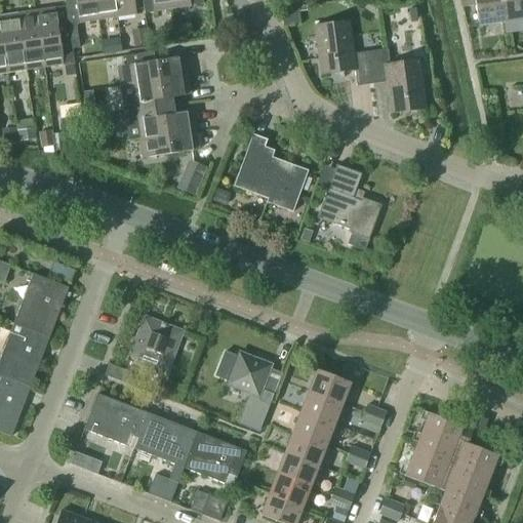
[(73,36),(74,46),(82,45),(78,22),(101,18),(97,0),(79,0),(79,1),(68,3),(73,36)]
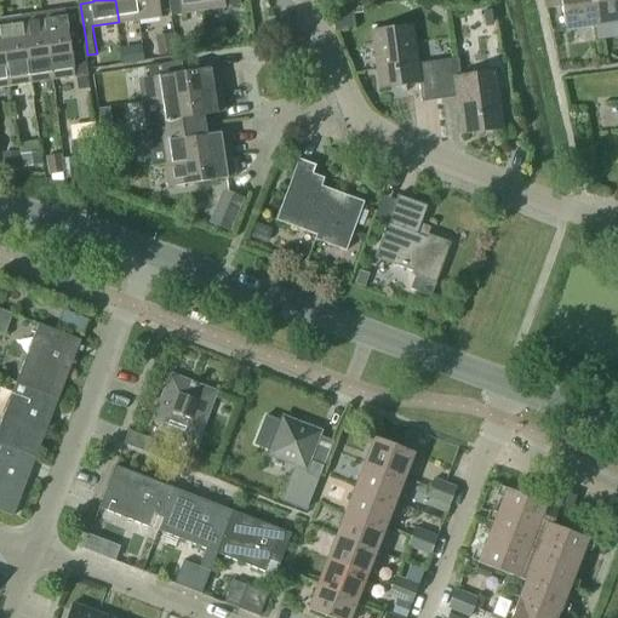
[(115,0),(119,22),(141,18),(137,0),(115,0)]
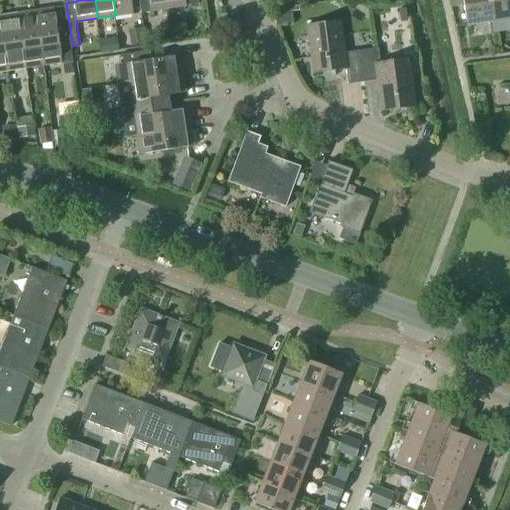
[(113,0),(116,15),(135,12),(132,0),(113,0)]
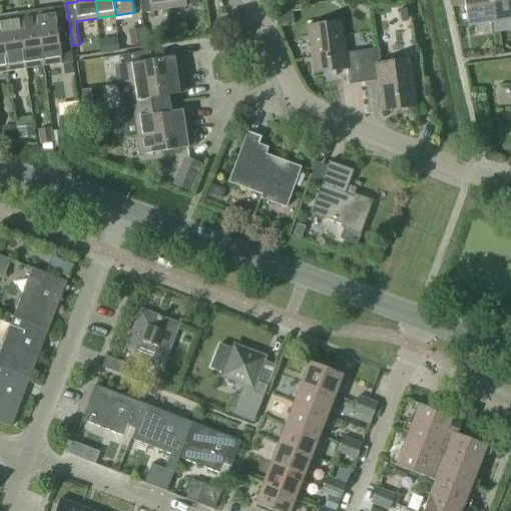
[(140,0),(143,11),(170,7),(168,0),(140,0)]
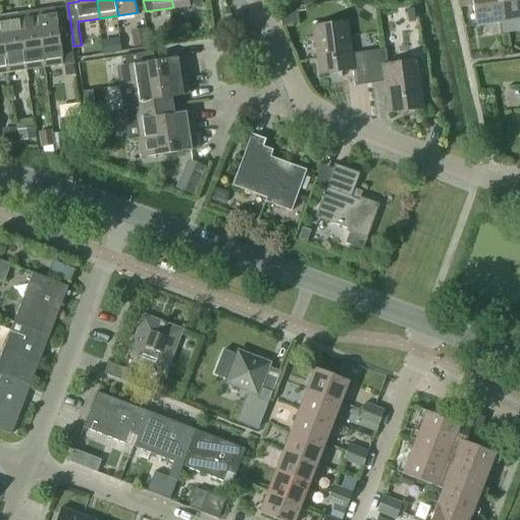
[(502,20),(499,0),(461,0),(462,5),(473,3),(476,23),(502,20)]
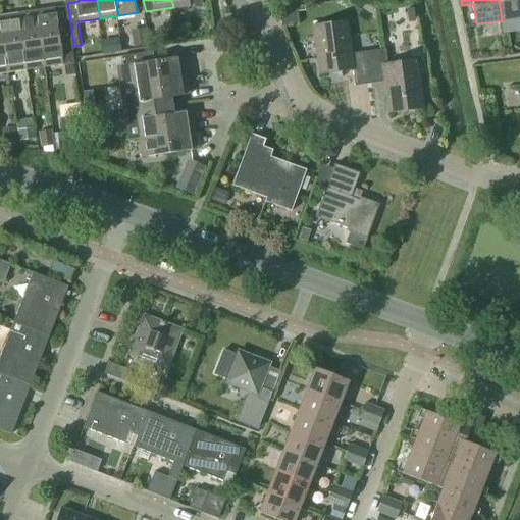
[(499,0),(502,20),(519,16),(519,0),(499,0)]
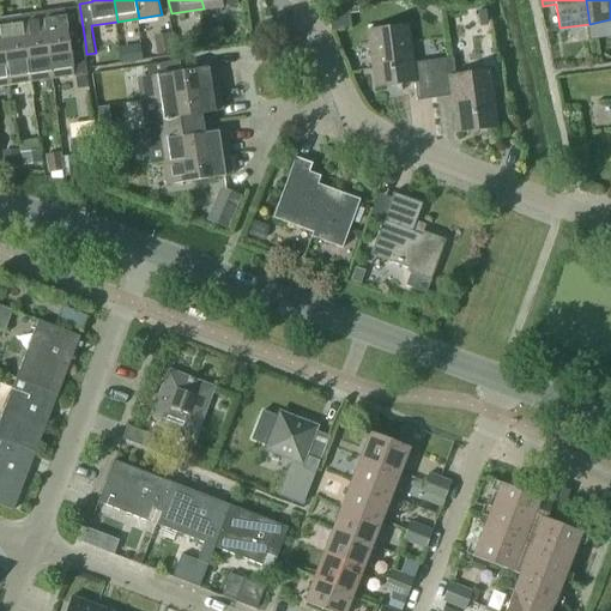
[(54,77),(77,73),(80,72),(83,85),(91,84),(86,54),(85,42),(72,44),(66,5),(44,8),(54,77)]
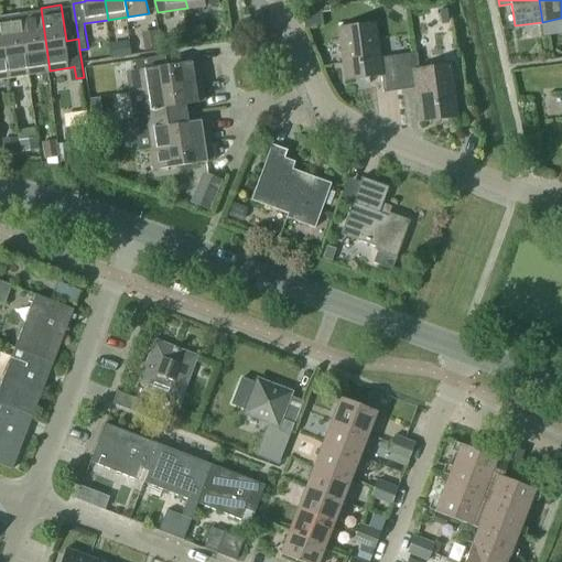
[(21,11),(31,73),(50,71),(41,8),(21,11)]
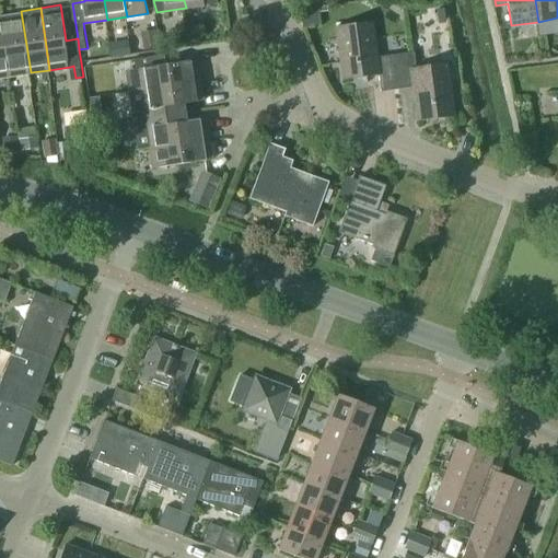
[(11,76),(31,72),(21,11),(1,14),(11,76)]
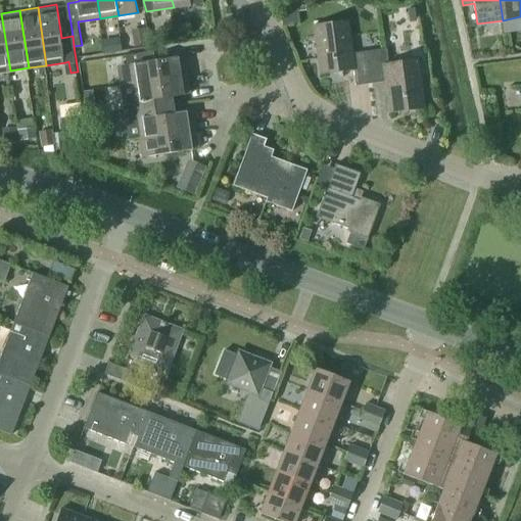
[(0,12),(0,72),(10,70),(1,13),(0,12)]
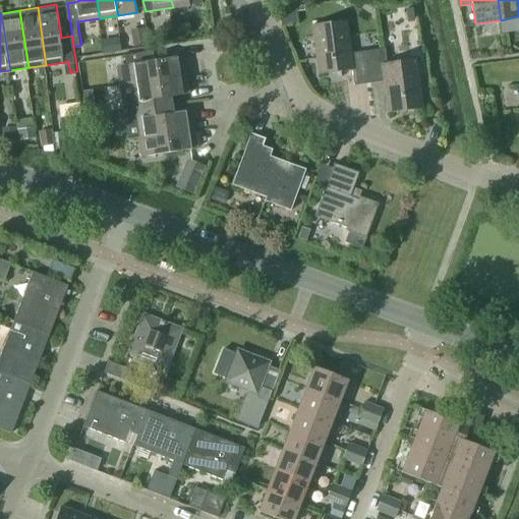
[(357,83),(371,81),(366,50),(353,52),(349,19),(315,23),(322,72),(355,68),(357,83)]
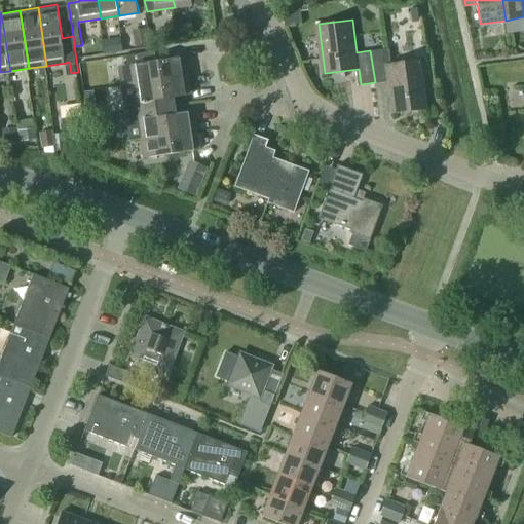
[(134,28),(136,45),(150,43),(147,26),(134,28)]
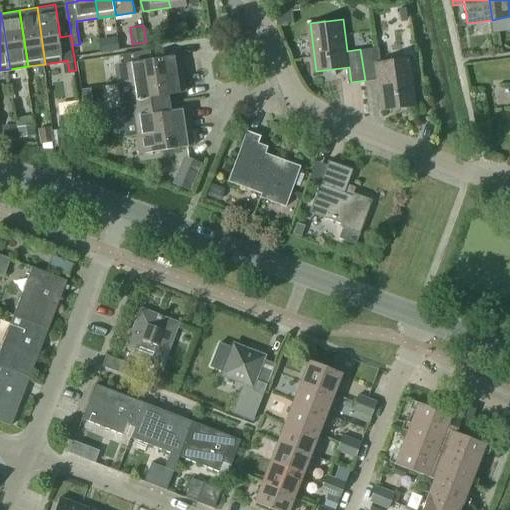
[(119,34),(101,37),(103,50),(121,48),(119,34)]
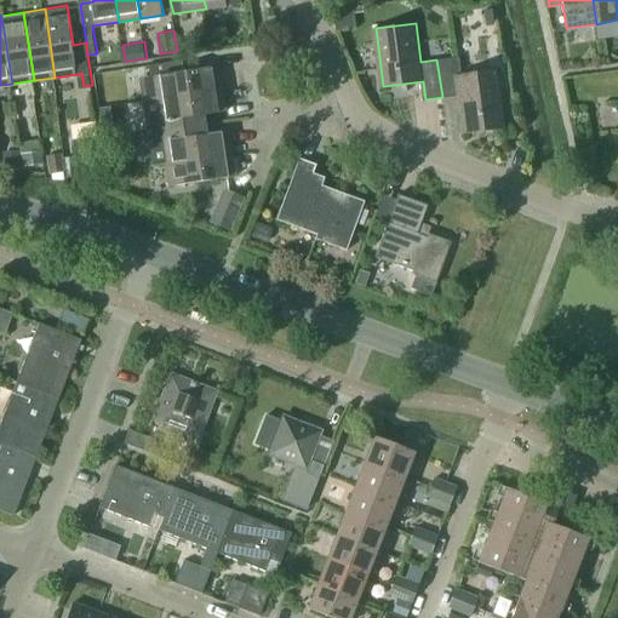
[(436,59),(442,97),(461,95),(465,131),(507,126),(498,69),(458,74),(456,57),(436,59)]
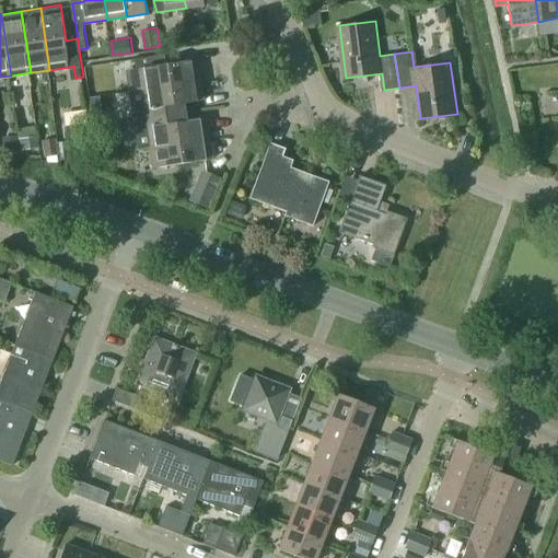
[(134,67),(139,67),(142,86),(129,89),(130,90),(202,79),(199,58),(166,62),(165,53),(134,57),(117,59),(118,68),(134,67)]
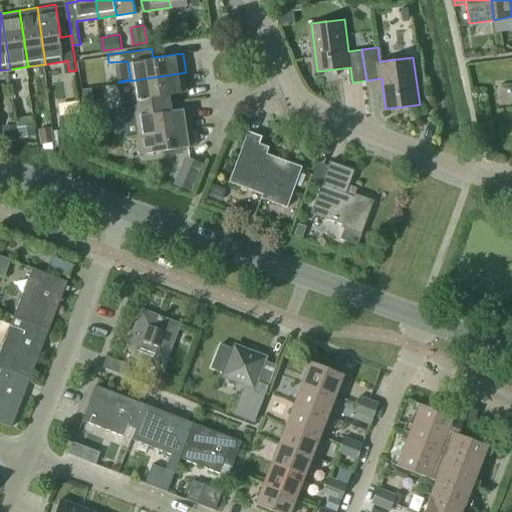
[(208,87),(207,69),(195,69),(196,88),(208,87)]
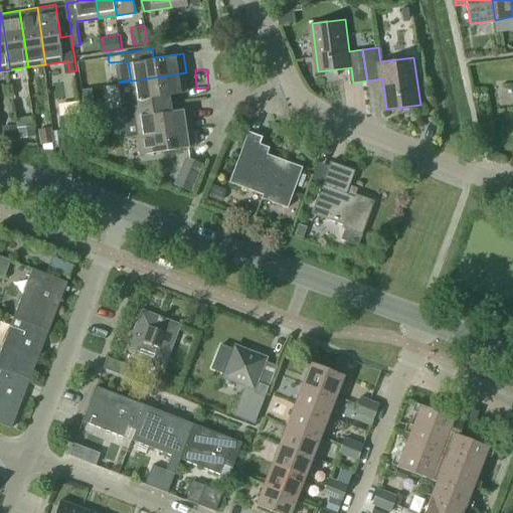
[(189,91),(186,72),(120,82),(124,109),(172,102),(171,94),(189,91)]
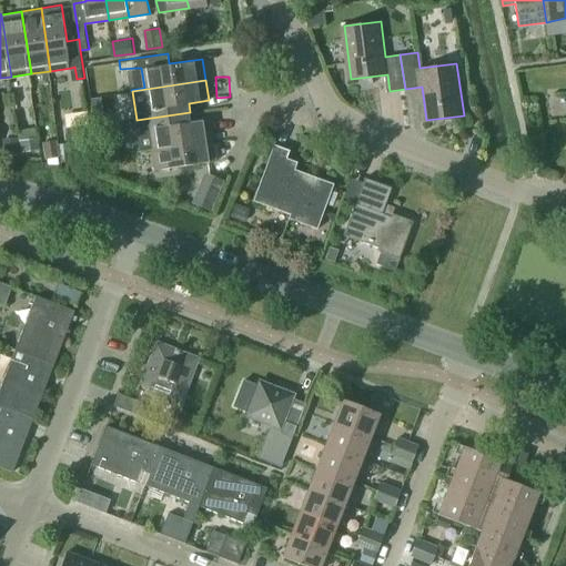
[(152,147),(152,148),(213,139),(211,118),(191,121),(190,112),(137,120),(140,149),(152,147)]
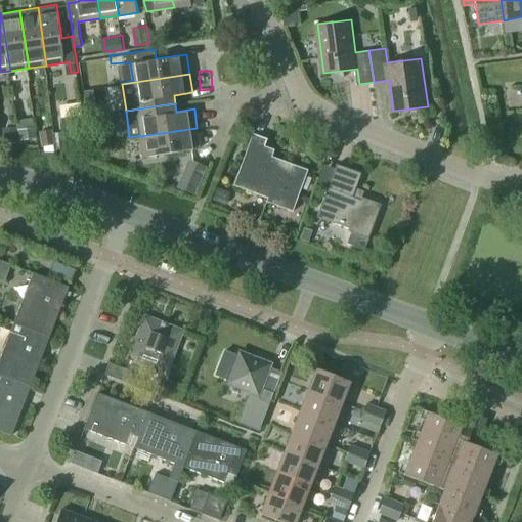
[(72,116),(63,117),(64,128),(74,127),(72,116)]
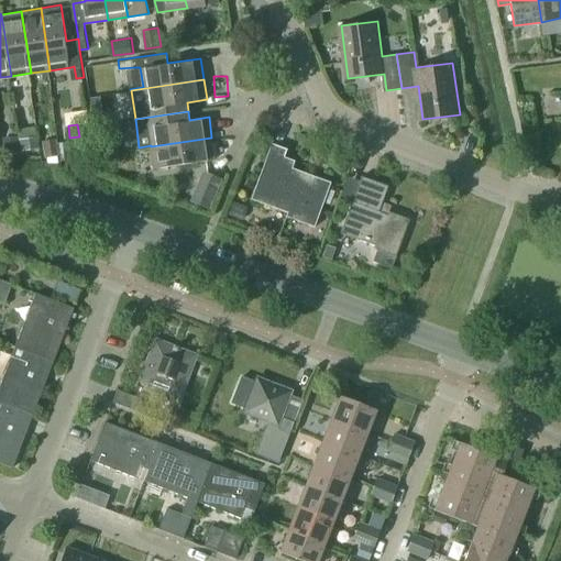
[(19,133),(3,136),(6,152),(21,149),(19,133)]
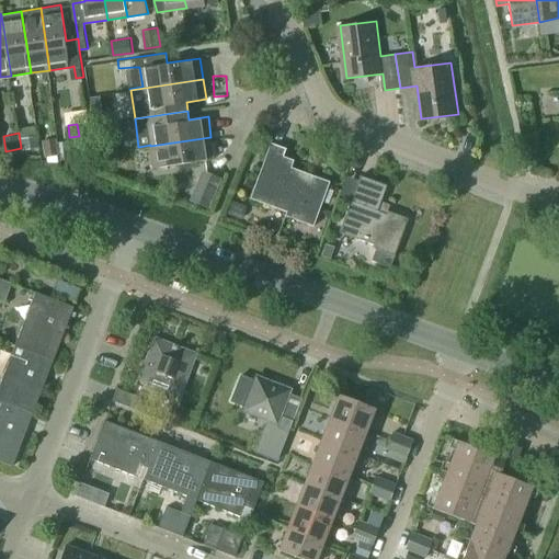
[(41,146),(38,135),(21,137),(22,149),(41,146)]
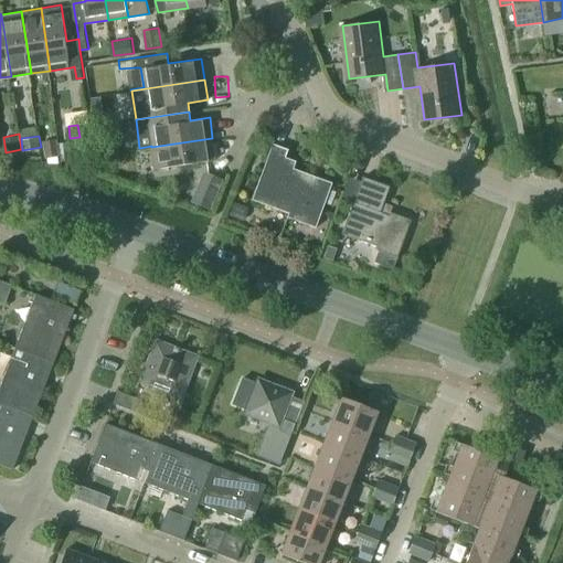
[(43,139),(45,157),(60,155),(57,138),(43,139)]
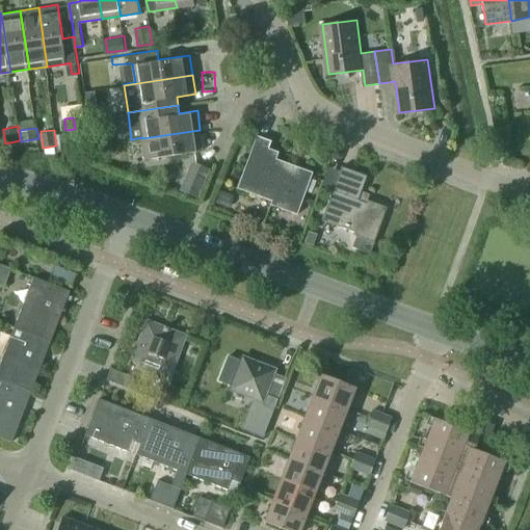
[(203,150),(200,130),(142,138),(146,158),(203,150)]
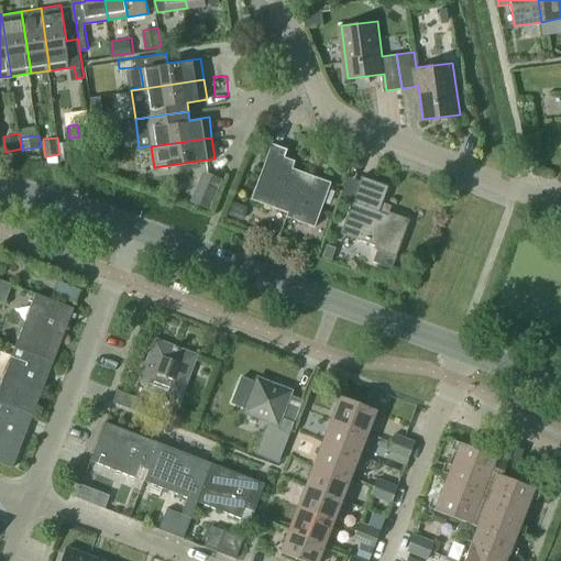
[(72,157),(68,141),(58,142),(62,158),(72,157)]
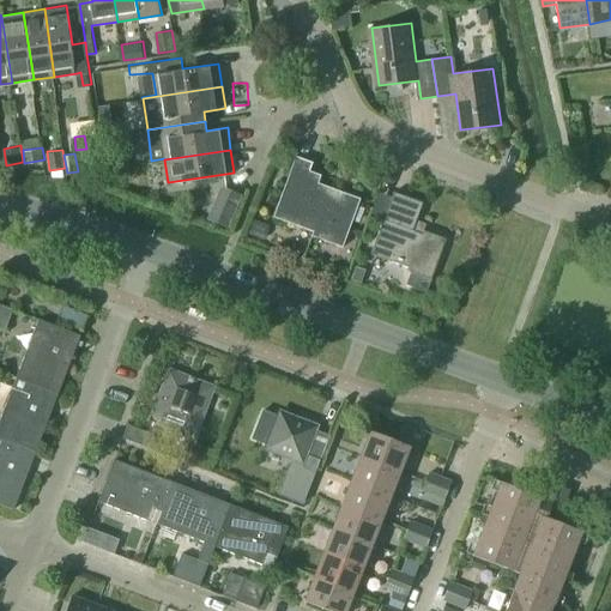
[(346,248),(364,200),(310,180),(316,163),(298,157),(277,218),(316,231),(314,236),(346,248)]
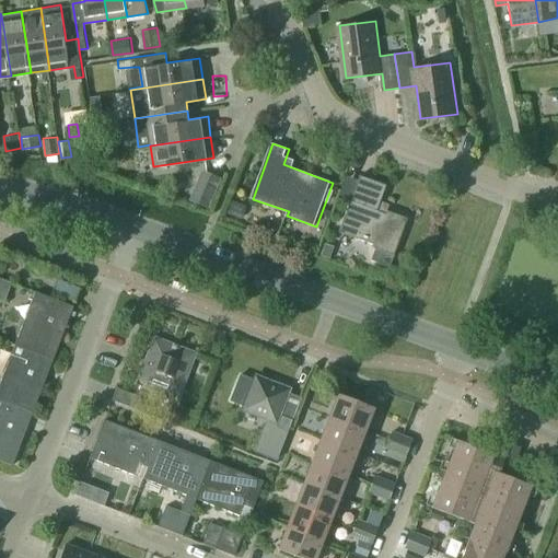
[(210,207),(222,176),(202,169),(189,198),(210,207)]
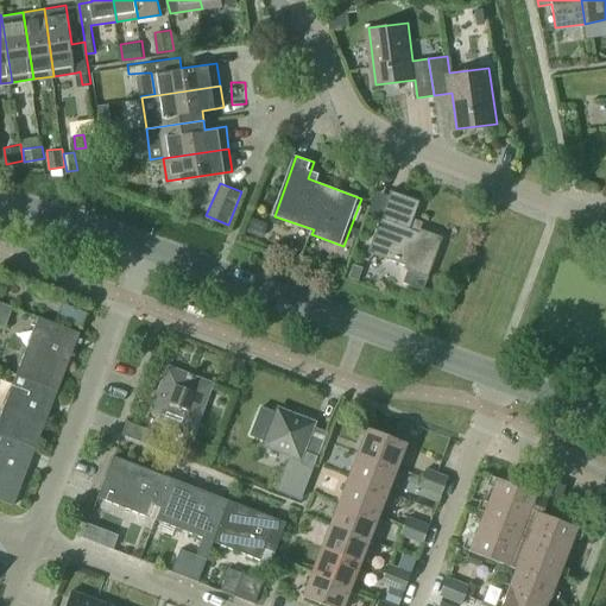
[(408,270),(410,271),(405,283),(425,291),(446,237),(414,225),(422,202),(392,190),(370,251),(409,266),(408,270)]
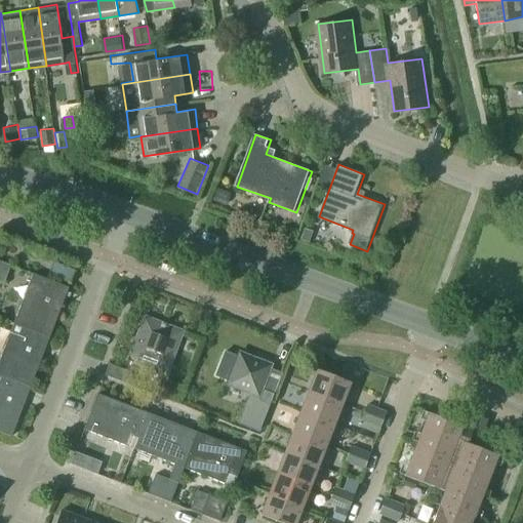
[(232,190),(218,186),(214,198),(227,203),(232,190)]
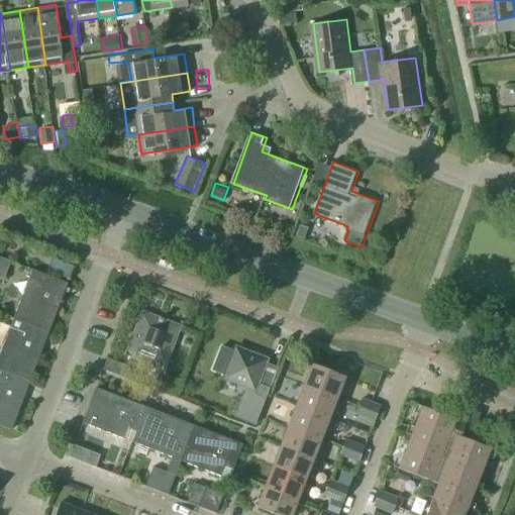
[(310,226),(301,223),(296,235),(305,238),(310,226)]
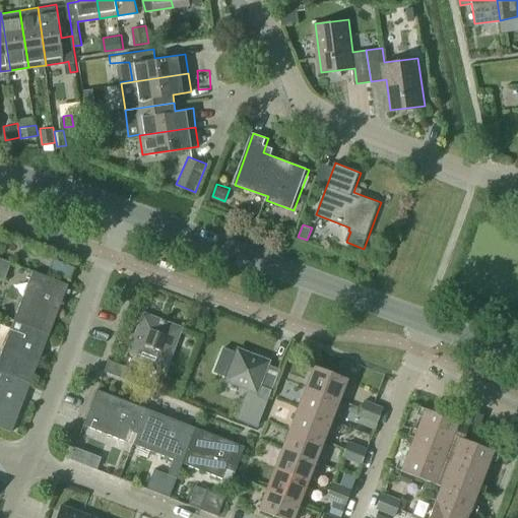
[(64,254),(58,266),(77,275),(83,263),(64,254)]
